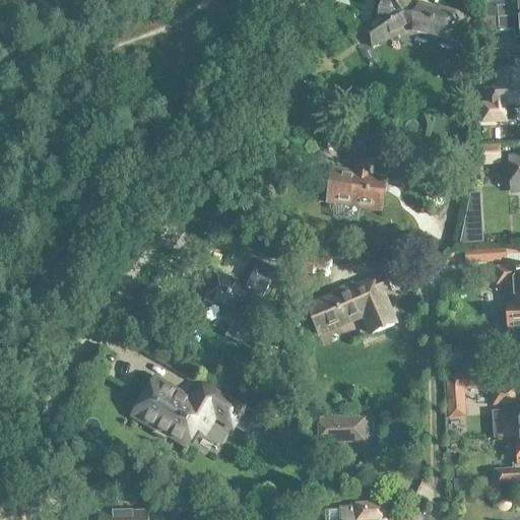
[(411,6),(407,0),(378,0),(381,6),(381,7),(379,8),(377,15),(379,16),(378,17),(379,17),(362,33),(371,47),(398,36),(405,30),(461,42),(466,17),(411,6)]
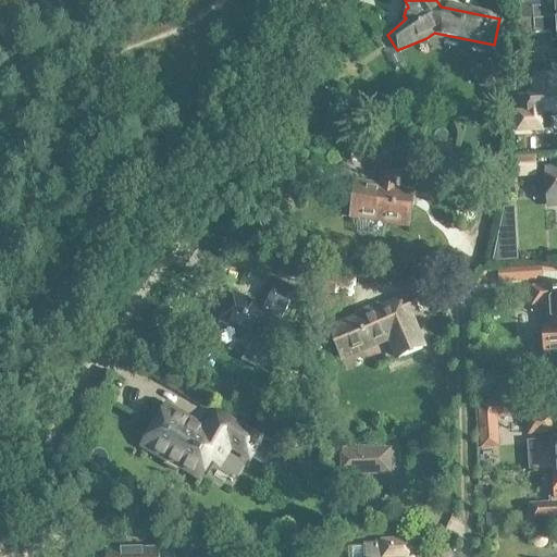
[(548,20),(556,20),(556,19),(556,0),(542,0),(543,8),(532,9),(533,21),(539,21),(548,20)]
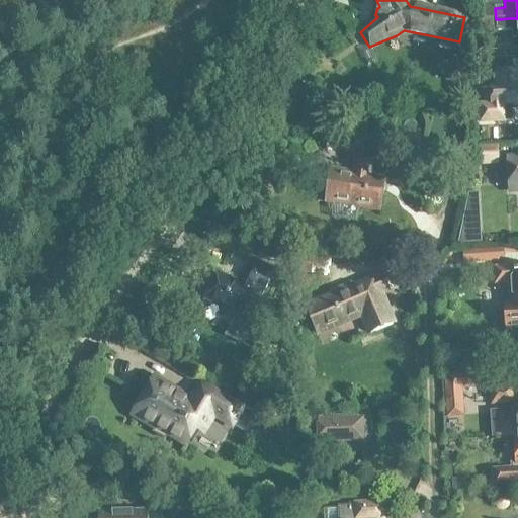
[(501,19),(496,19),(496,32),(511,31),(511,39),(517,39),(517,17),(517,18),(510,18),(501,19)]
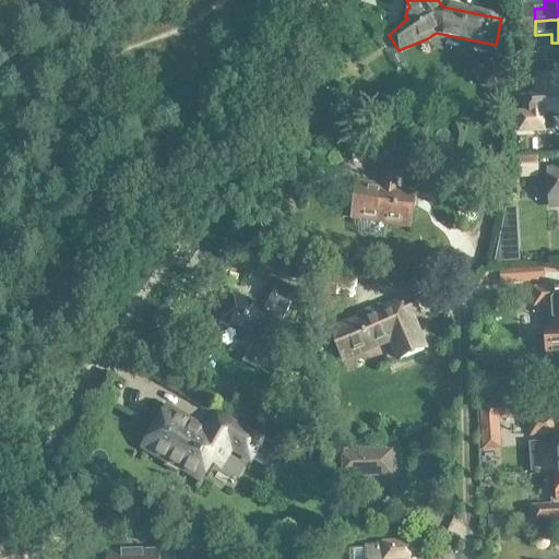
[(558,74),(552,75),(552,62),(519,63),(515,97),(530,97),(531,130),(543,129),(542,115),(551,115),(551,120),(558,119),(558,74)]
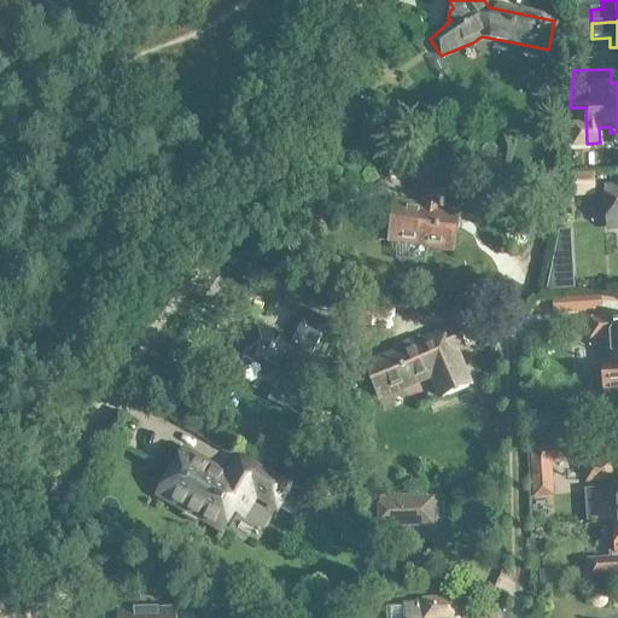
[(435,155),(417,162),(420,172),(426,174),(441,168),(435,155)]
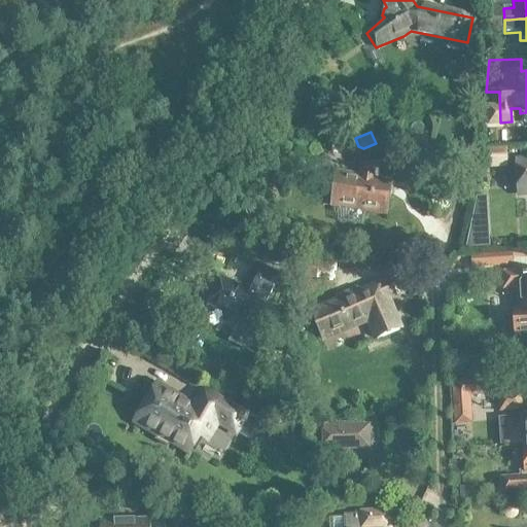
[(379,162),(366,160),(364,176),(337,172),(331,206),(385,214),(390,183),(381,182),(381,178),(378,178),(379,176),(378,175),(379,162)]
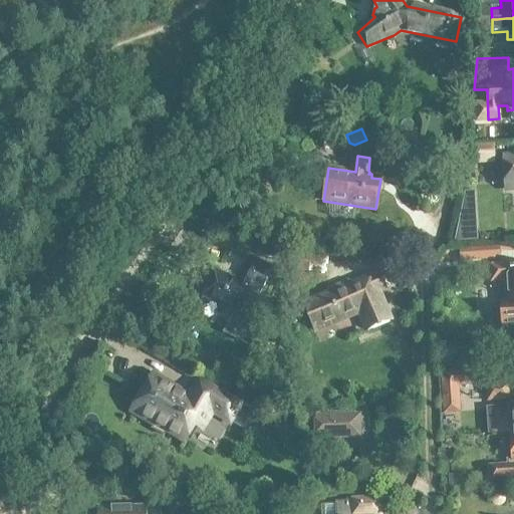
[(513,157),(504,158),(506,189),(513,188),(513,157)]
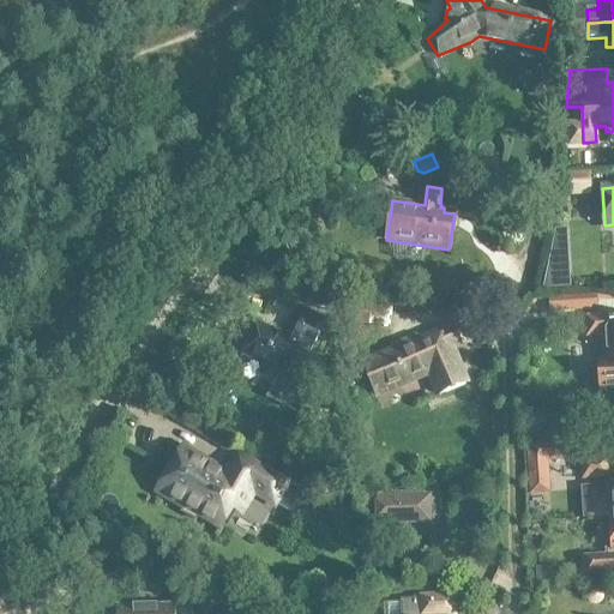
[(549,313),(596,309),(596,295),(548,299),(549,313)]
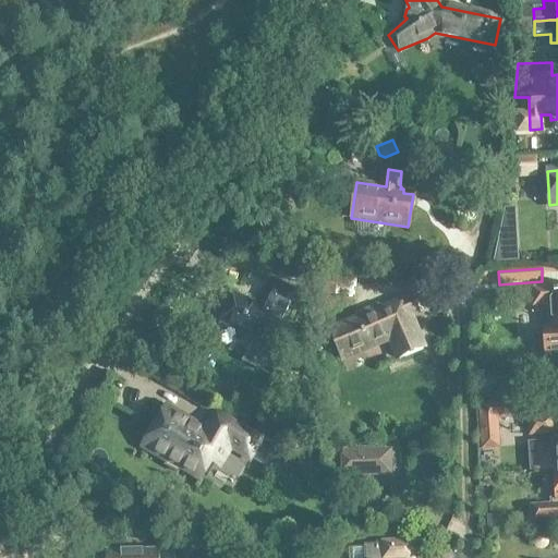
[(292,269),(290,280),(306,283),(308,273),(292,269)]
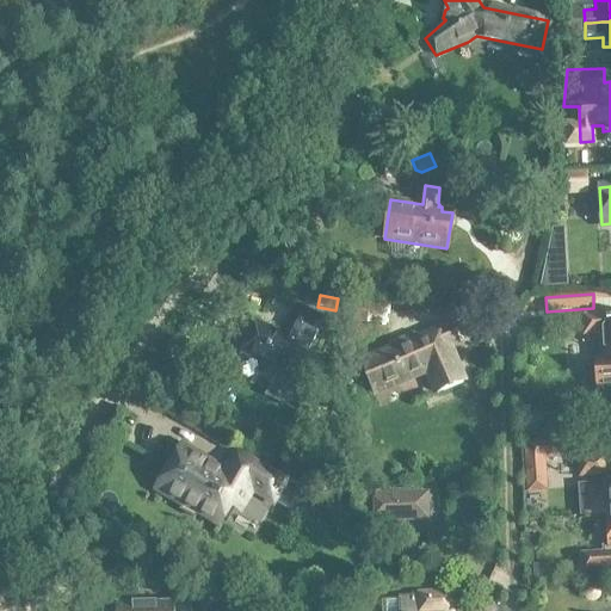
[(340,320),(366,322),(369,302),(343,300),(340,320)]
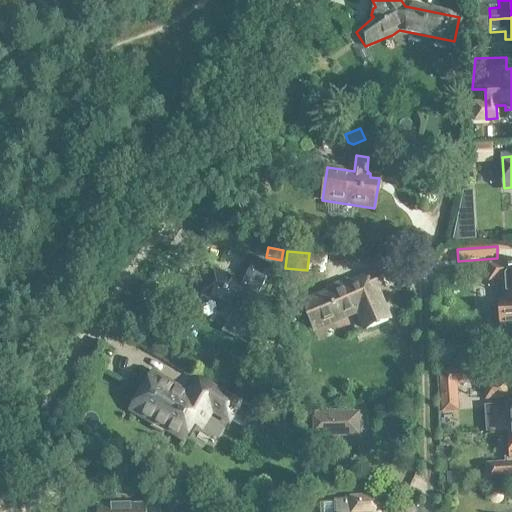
[(237,282),(214,270),(202,295),(237,313),(256,275),(265,280),(271,268),(250,257),(237,282)]
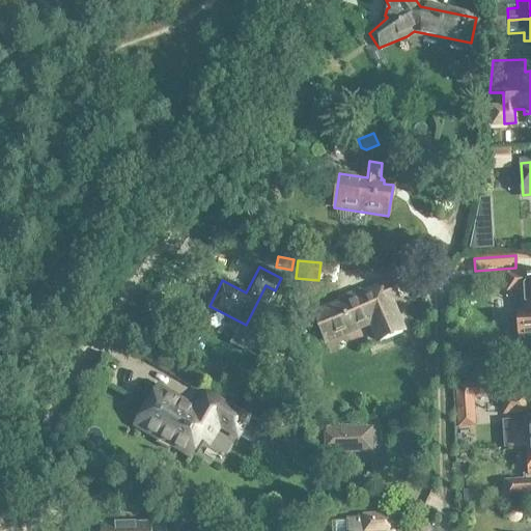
[(514,318),(511,322),(512,332),(515,335),(515,338),(530,336),(530,277),(527,277),(527,274),(507,276),(508,290),(523,289),(524,314),(514,315),(514,318)]
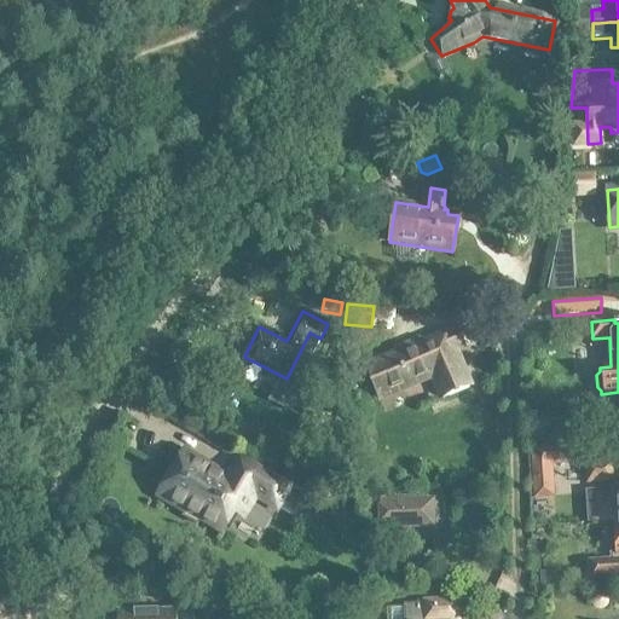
[(366,370),(379,399),(417,382),(417,383),(421,382),(424,382),(428,382),(431,383),(434,385),(437,387),(439,391),(440,393),(444,399),(469,388),(456,357),(469,352),(462,335),(449,341),(446,335),(421,346),(418,337),(394,348),(397,357),(366,370)]
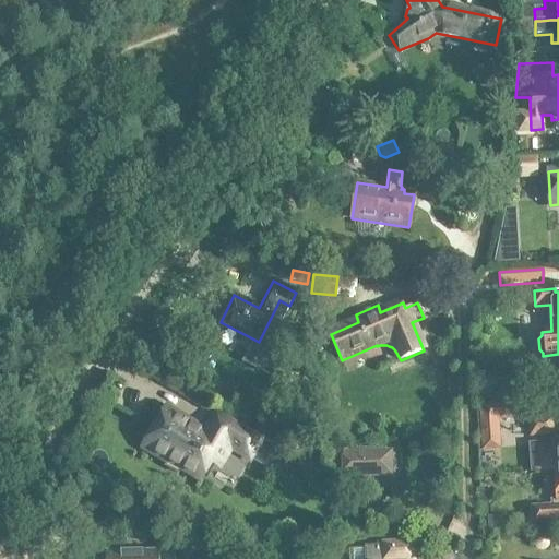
[(509,404),(480,405),(482,425),(483,449),(499,448),(497,424),(497,423),(510,421),(509,404)]
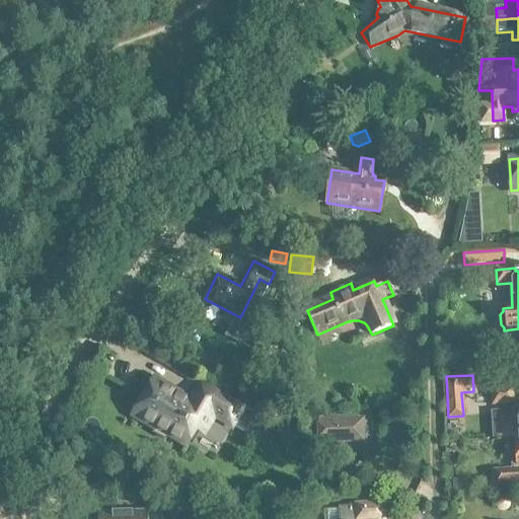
[(201,384),(191,401),(155,380),(133,417),(167,437),(170,433),(188,443),(197,429),(204,434),(214,417),(231,427),(242,410),(201,384)]
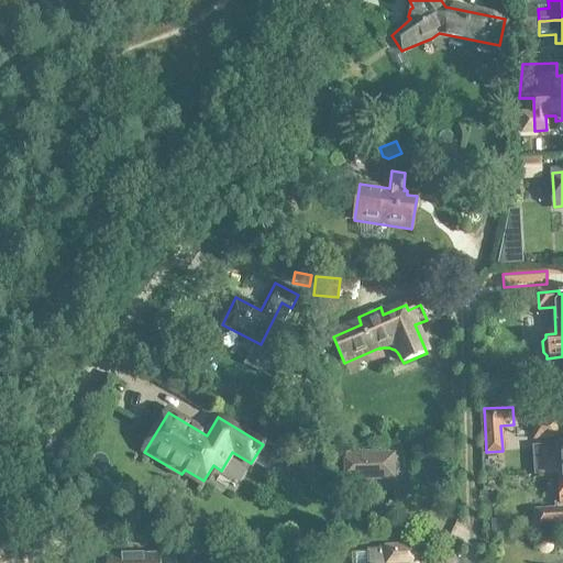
[(556,438),(555,423),(533,424),(534,439),(556,438)]
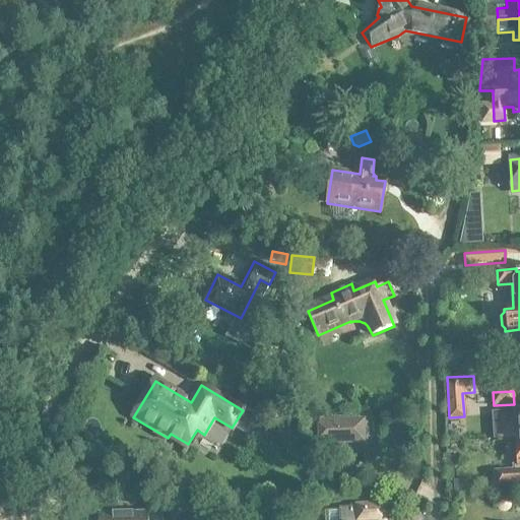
[(519,412),(502,414),(504,440),(517,439),(519,438),(519,412)]
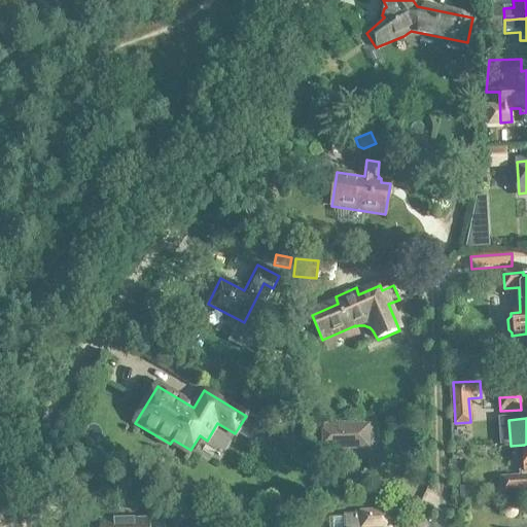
[(322,446),(324,446),(324,449),(369,448),(367,445),(371,444),(370,431),(367,431),(367,427),(324,428),(324,432),(322,432),(322,446)]
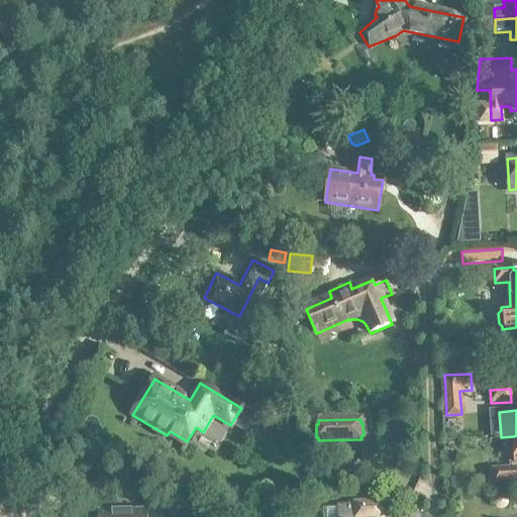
[(516,435),(514,436),(516,463),(510,463),(510,469),(491,470),(492,485),(516,483),(516,435)]
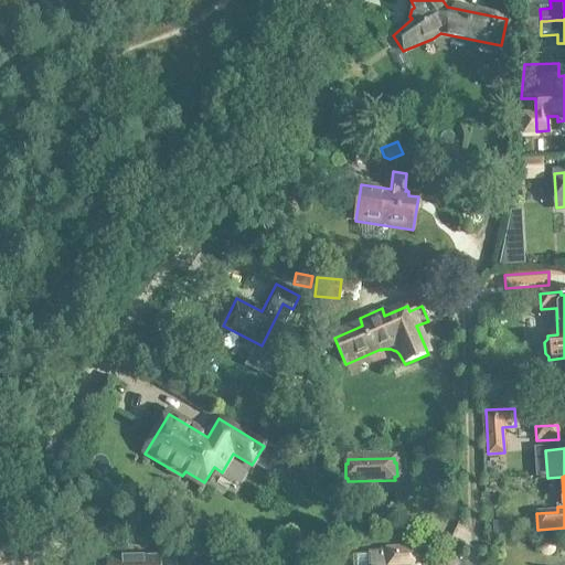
[(502,522),(492,523),(492,534),(502,534),(502,522)]
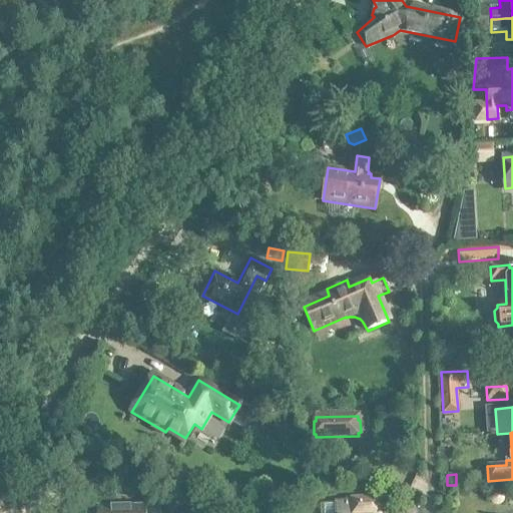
[(491,497),(490,501),(492,505),(496,507),(500,506),(503,503),(503,499),(501,495),(498,493),(493,494),(491,497)]
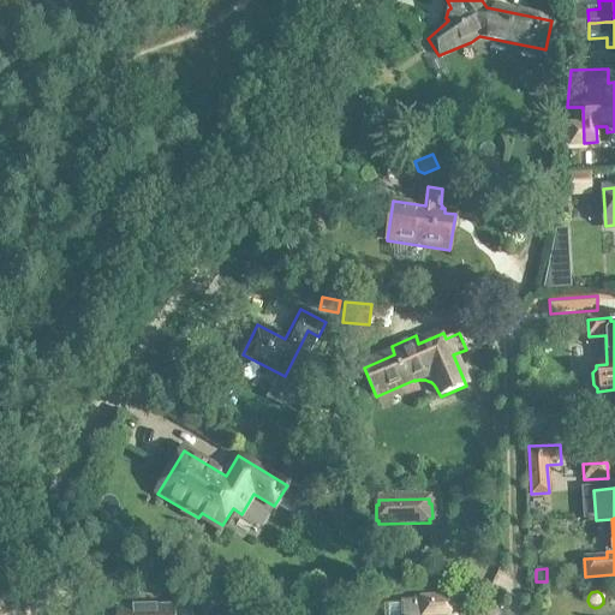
[(453,614),(452,598),(419,599),(419,601),(401,602),(401,605),(387,607),(387,614),(453,614)]
